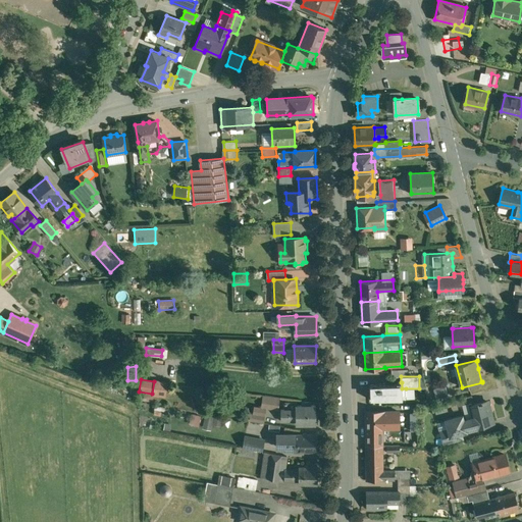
[(167,382),(154,380),(154,381),(152,394),(152,395),(165,397),(167,382)]
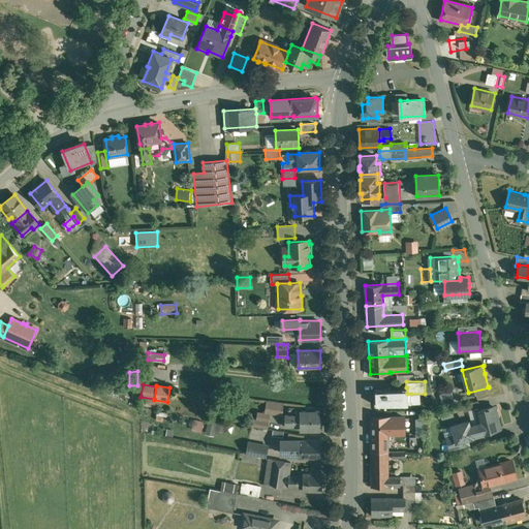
[(406,387),(374,390),(375,405),(407,404),(407,394),(407,387),(406,387)]
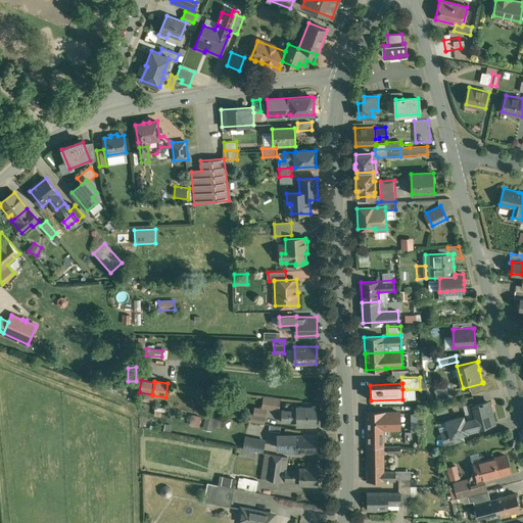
[(280,398),(264,396),(263,408),(278,410),(280,398)]
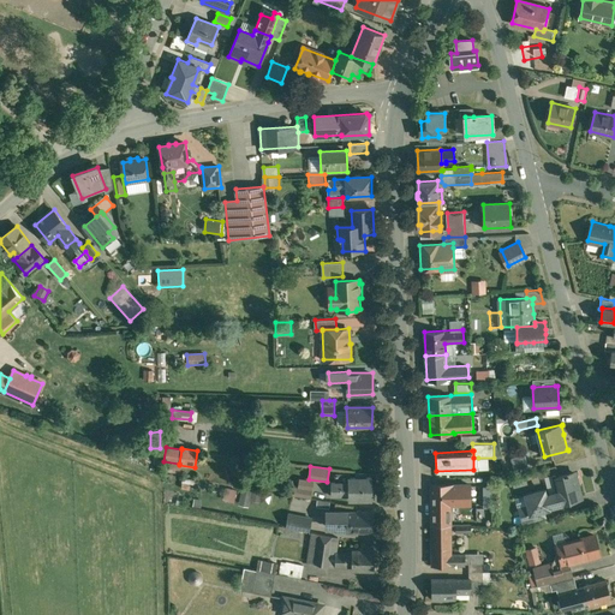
[(555,466),(537,471),(539,478),(556,473),(555,466)]
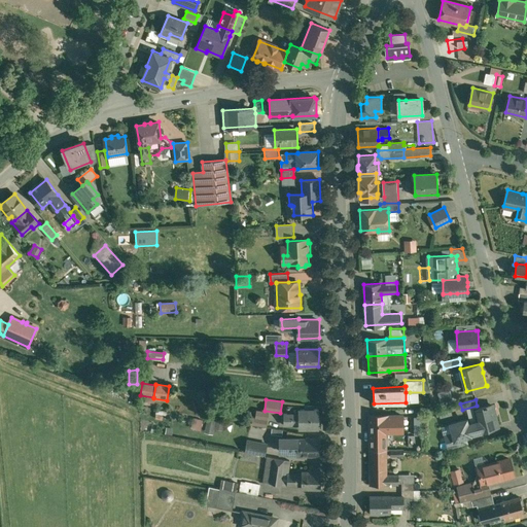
[(492,405),(473,409),(477,422),(480,431),(499,426),(496,418),(495,418),(492,405)]
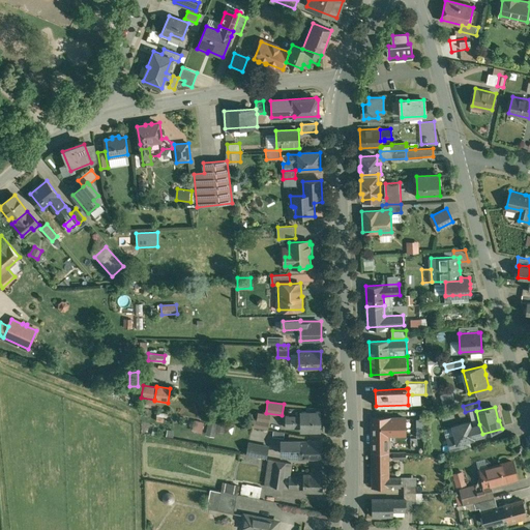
[(301,410),(289,410),(289,416),(286,416),(286,428),(301,428),(301,431),(320,431),(320,429),(323,429),(323,422),(320,422),(321,412),(316,412),(316,409),(307,409),(307,412),(301,412),(301,410)]
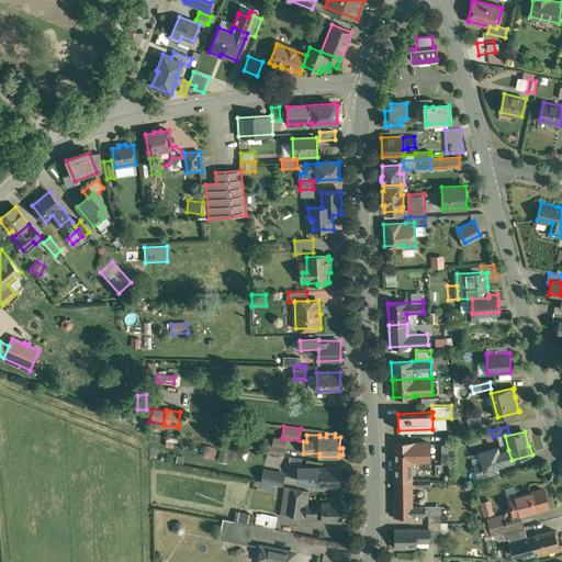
[(285,439),(273,438),(272,445),(284,447),(285,439)]
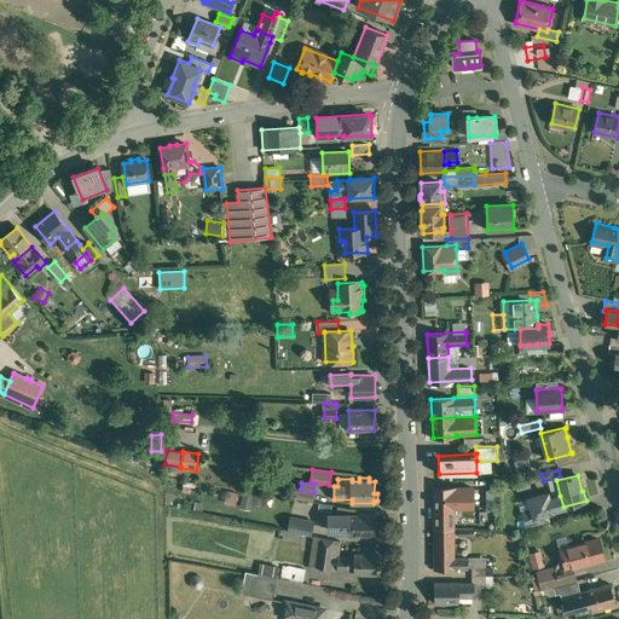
[(463,487),(434,489),(434,528),(453,528),(453,507),(463,507),(463,505),(463,489),(464,489),(463,487)]
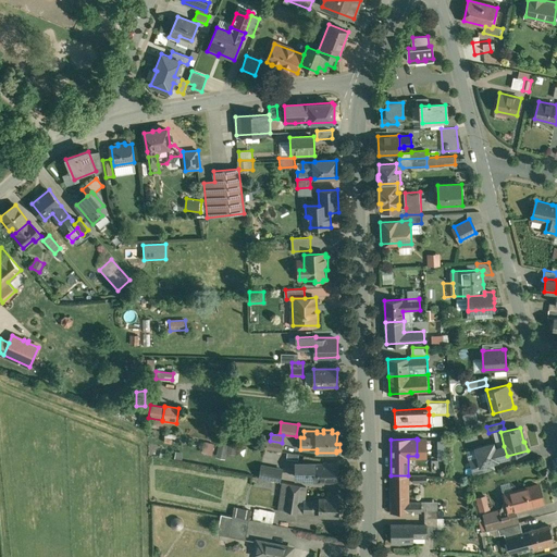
[(282,443),(268,441),(267,448),(281,450),(282,443)]
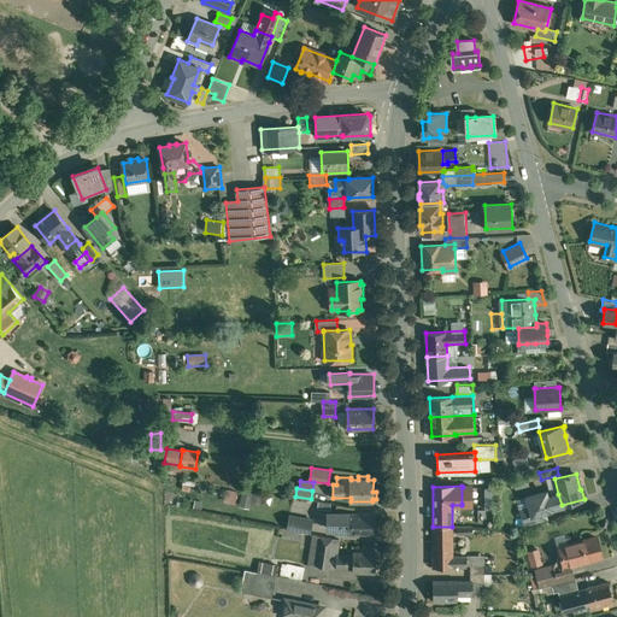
[(238,492),(228,489),(224,500),(235,503),(238,492)]
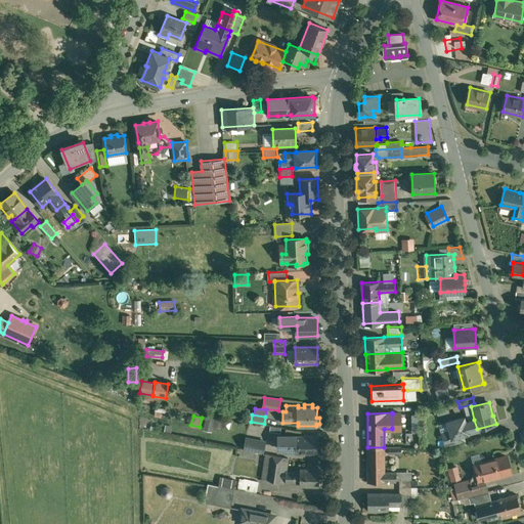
[(214,418),(208,417),(205,429),(211,430),(214,418)]
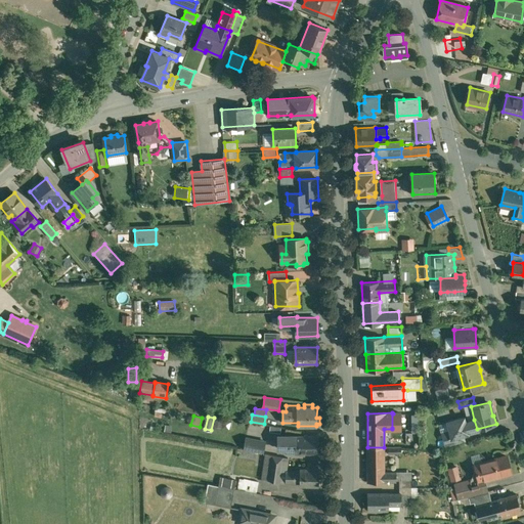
[(464,417),(448,421),(450,432),(452,437),(464,434),(468,433),(467,430),(471,429),(471,431),(477,429),(474,420),(465,422),(464,417)]
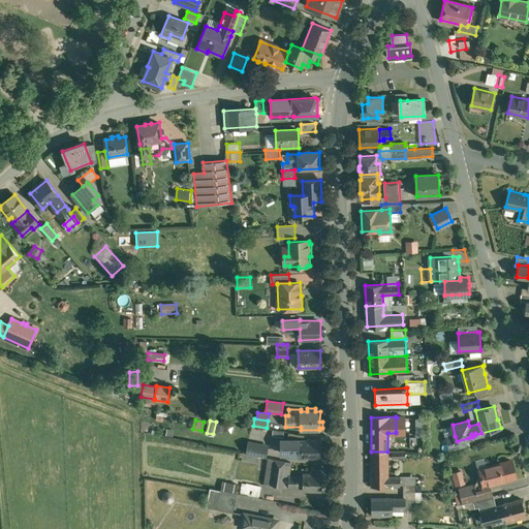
[(417,447),(417,431),(396,432),(404,432),(405,448),(417,447)]
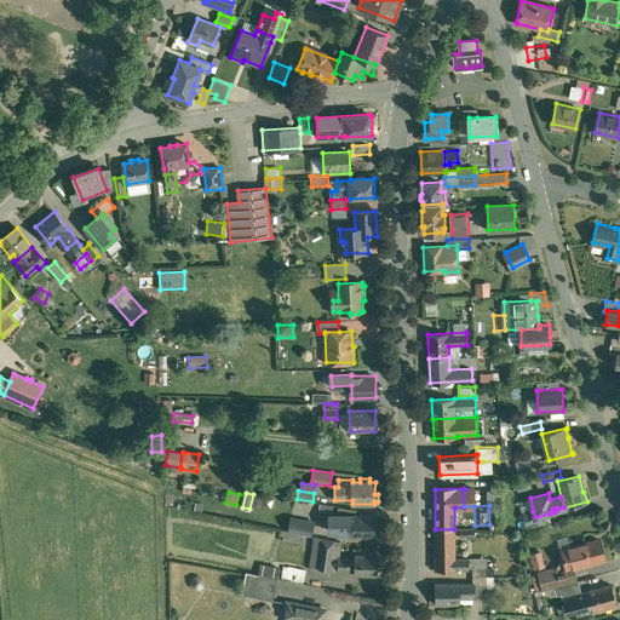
[(533,511),(524,514),(528,528),(551,522),(549,514),(535,517),(533,511)]
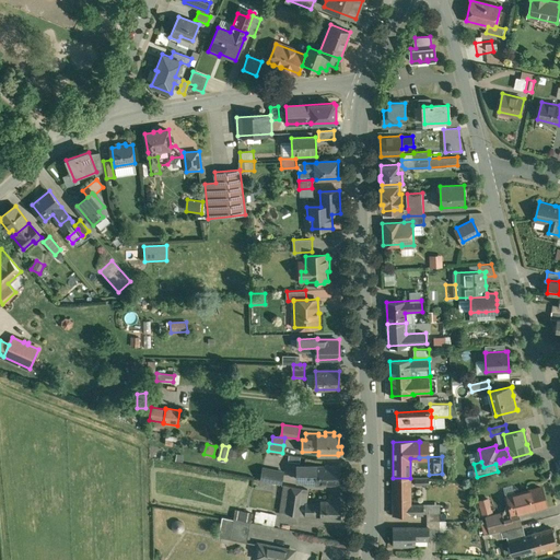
[(316,465),(301,465),(301,480),(312,480),(312,475),(316,475),(316,466),(316,465)]
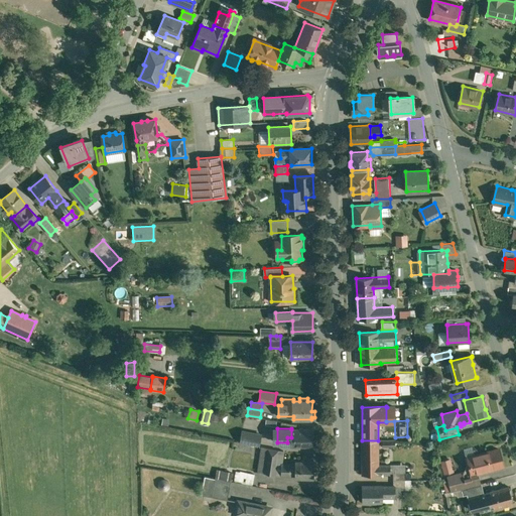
[(291,429),(291,437),(291,445),(312,445),(312,429),(291,429)]
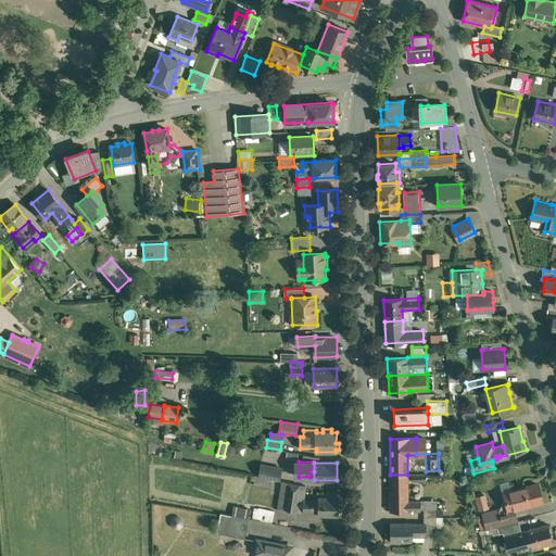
[(281,468),(262,465),(260,477),(279,480),(281,468)]
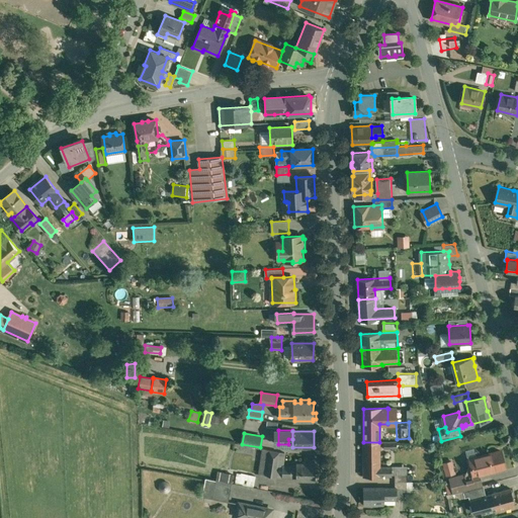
[(379,442),(363,442),(363,443),(364,443),(364,475),(364,476),(392,476),(392,465),(379,465),(379,442)]
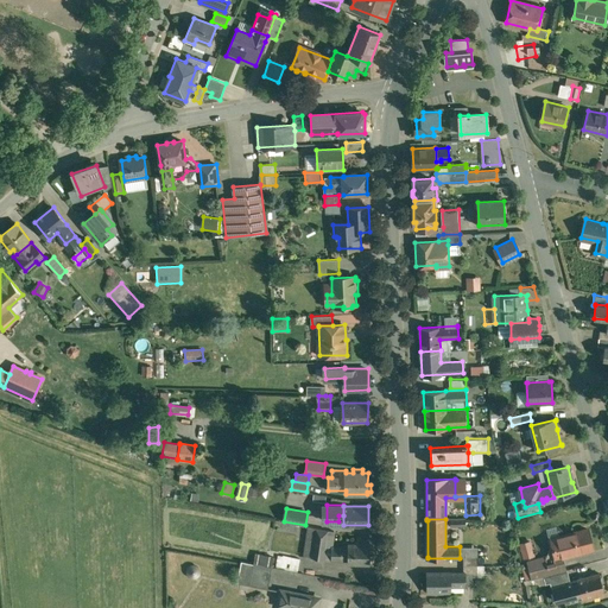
[(329,530),(309,527),(305,556),(331,559),(333,546),(327,546),(329,530)]
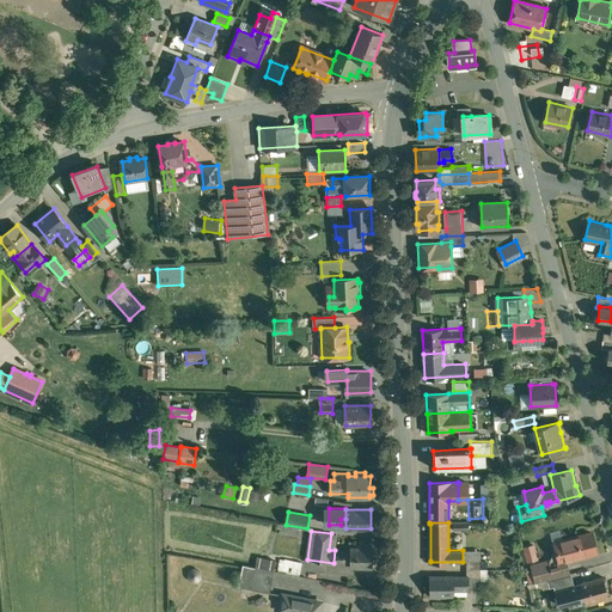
[(592,532),(564,539),(562,537),(555,539),(552,542),(554,546),(557,548),(561,561),(598,551),(592,532)]
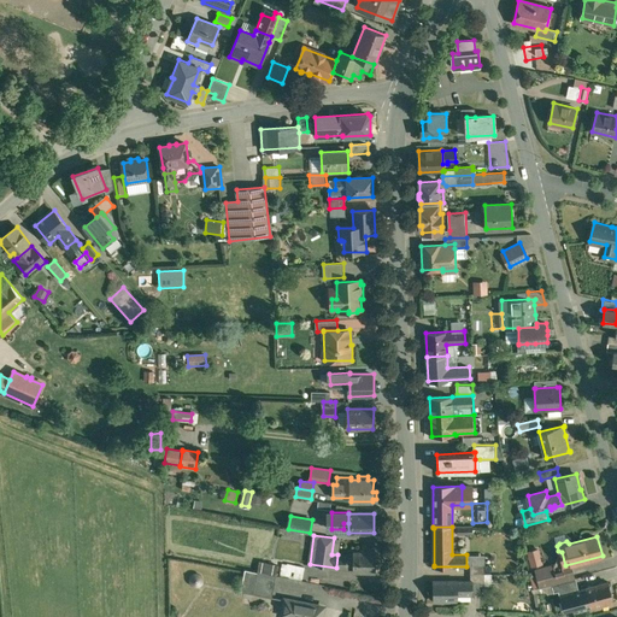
[(539,548),(527,552),(532,565),(542,563),(539,548)]
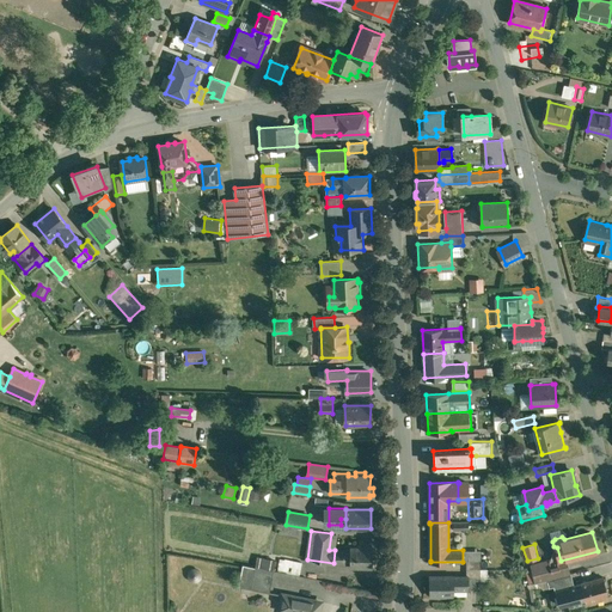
[(373,548),(350,548),(350,550),(335,550),(334,563),(350,563),(350,567),(373,567),(373,548)]
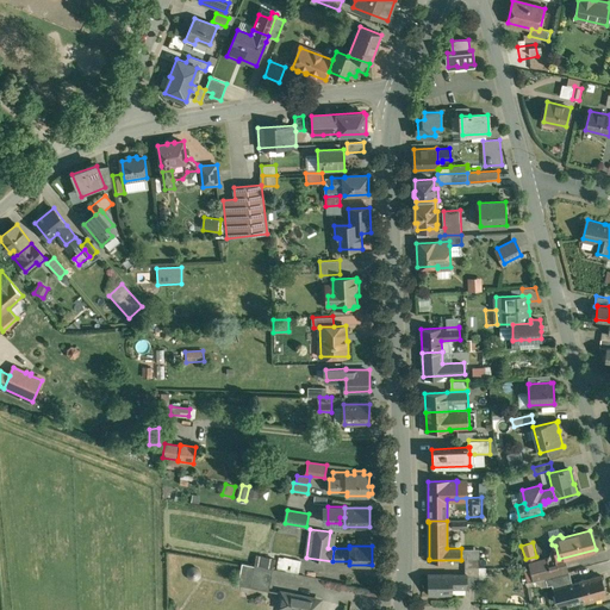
[(256,555),(254,566),(273,570),(274,559),(256,555)]
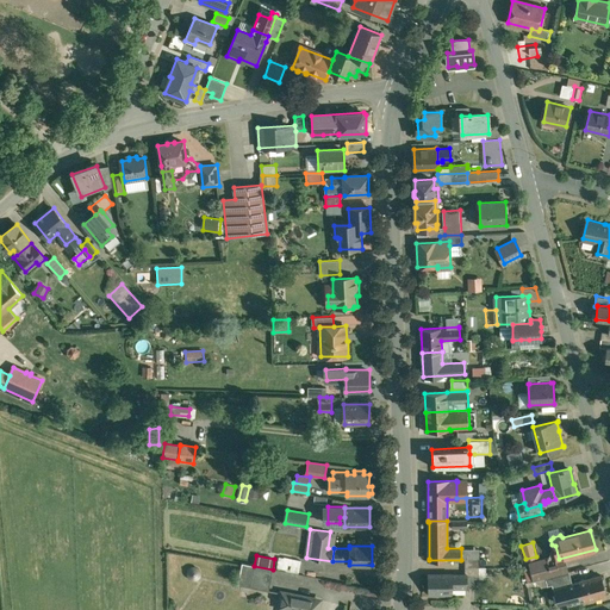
[(300,561),(280,556),(278,568),(298,573),(300,561)]
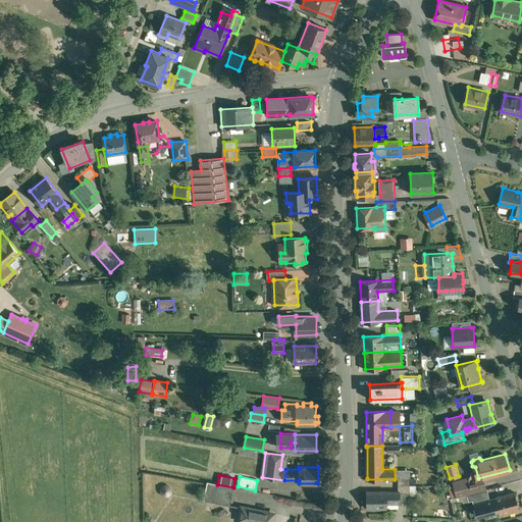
[(475,476),(454,481),(458,497),(467,494),(485,489),(483,480),(476,481),(475,476)]
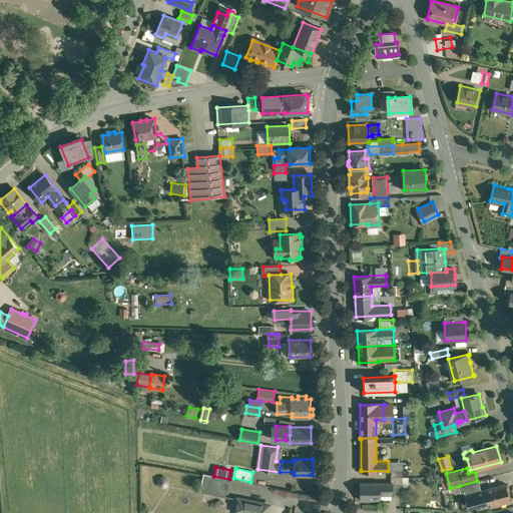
[(165,477),(163,476),(161,477),(160,477),(159,478),(158,479),(157,481),(157,482),(157,483),(157,485),(158,487),(159,488),(160,489),(161,489),(163,490),(165,490),(166,489),(167,488),(168,488),(169,487),(169,486),(169,485),(170,484),(170,482),(169,481),(169,480),(169,479),(168,478),(167,477),(165,477)]
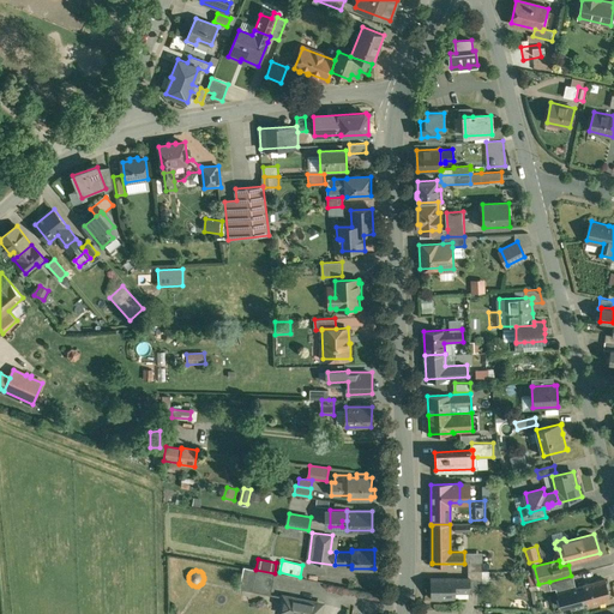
[(275,573),(256,570),(252,591),(270,595),(275,573)]
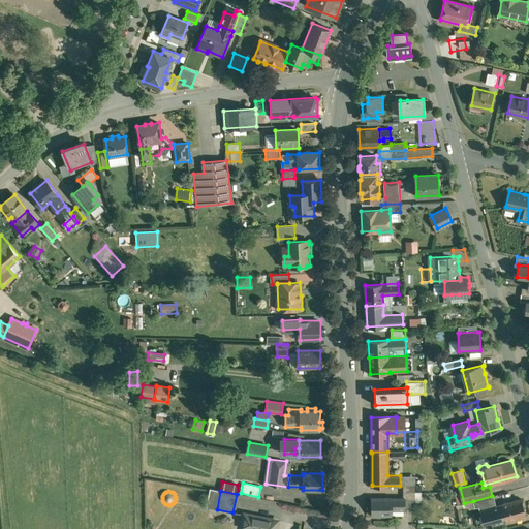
[(492,496),(473,501),(475,507),(479,506),(494,503),(492,496)]
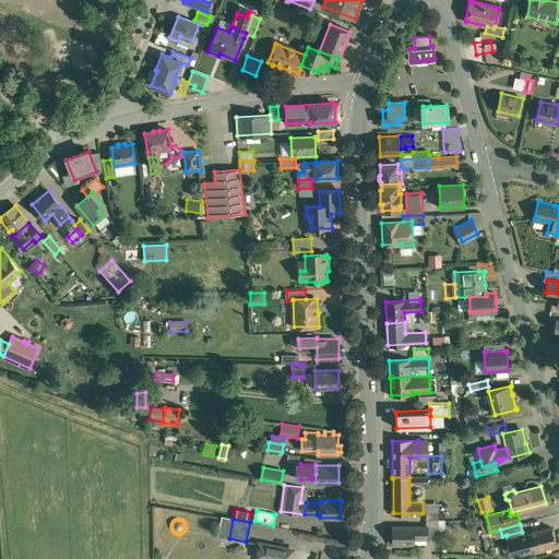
[(414,526),(392,527),(393,545),(414,545),(414,527),(414,526)]
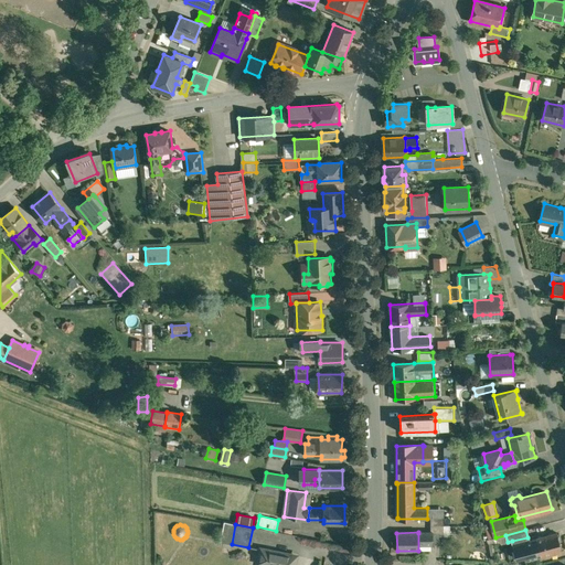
[(430,532),(418,533),(418,544),(433,544),(433,536),(433,532),(430,532)]
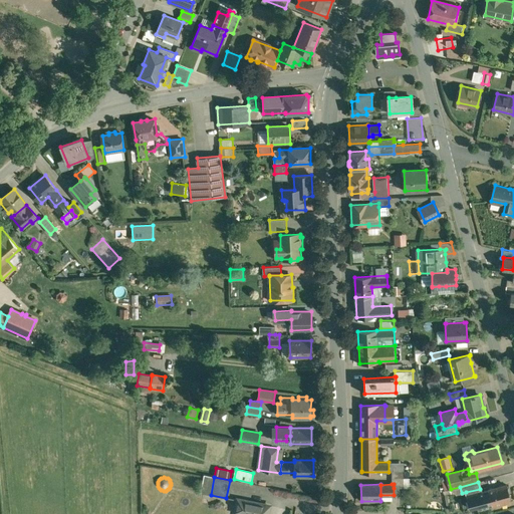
[(480,489),(466,492),(470,508),(491,503),(492,505),(511,501),(509,492),(511,491),(509,485),(507,486),(507,485),(488,490),(481,492),(480,489)]
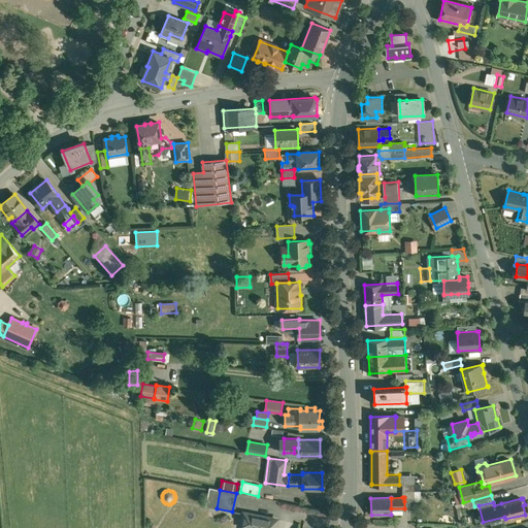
[(275,527),(277,520),(250,515),(248,527),(251,527),(250,527),(275,527)]
